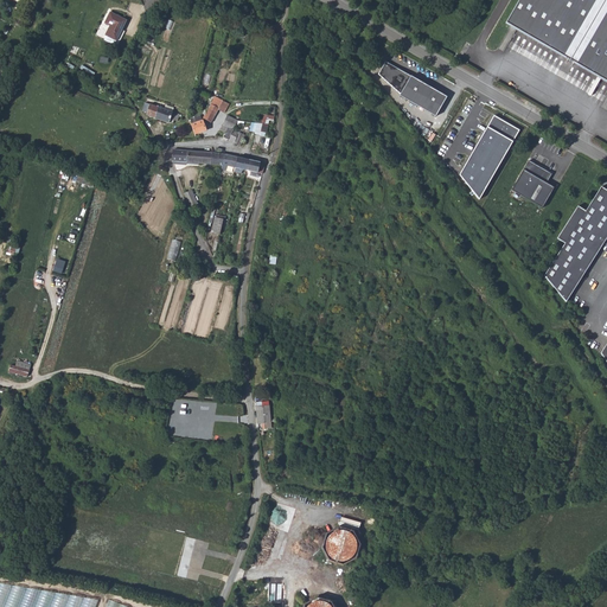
[(606,0),(518,0),(505,23),(606,81),(606,0)]
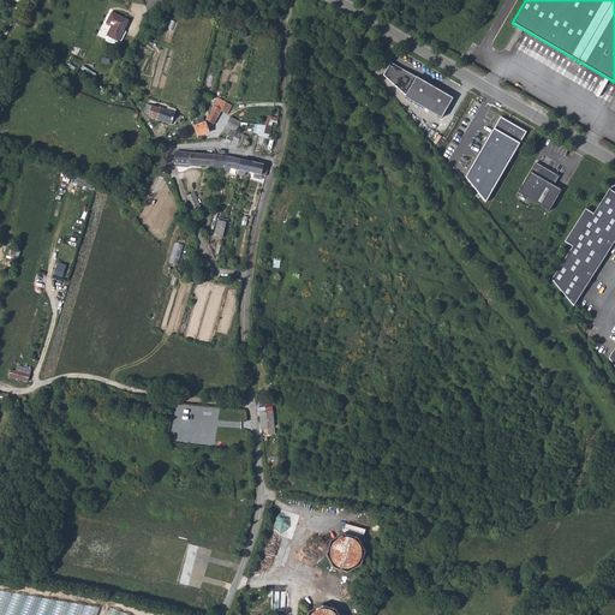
[(115,46),(123,30),(127,21),(112,12),(106,24),(112,28),(105,41),(115,46)]
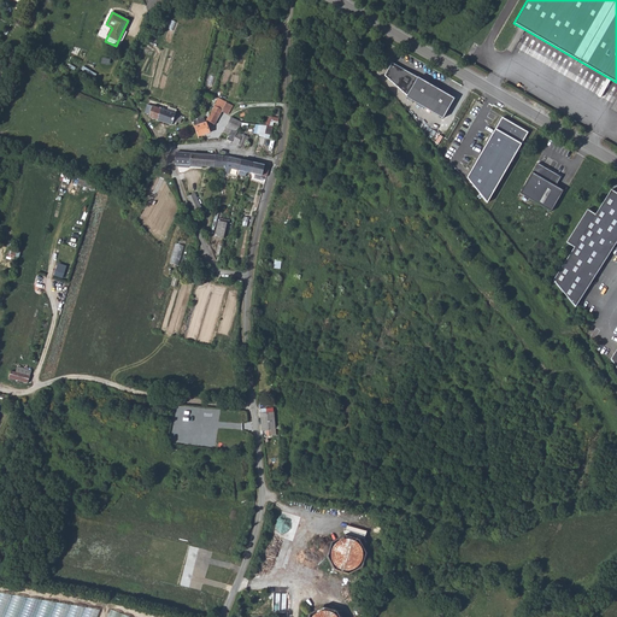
[(127,33),(123,30),(116,46),(118,48),(127,33)]
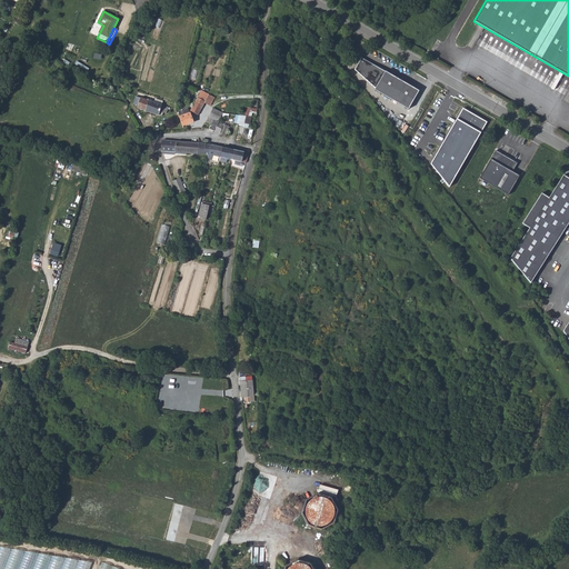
[(419,91),(368,61),(360,75),(376,89),(375,90),(408,109),(419,91)]
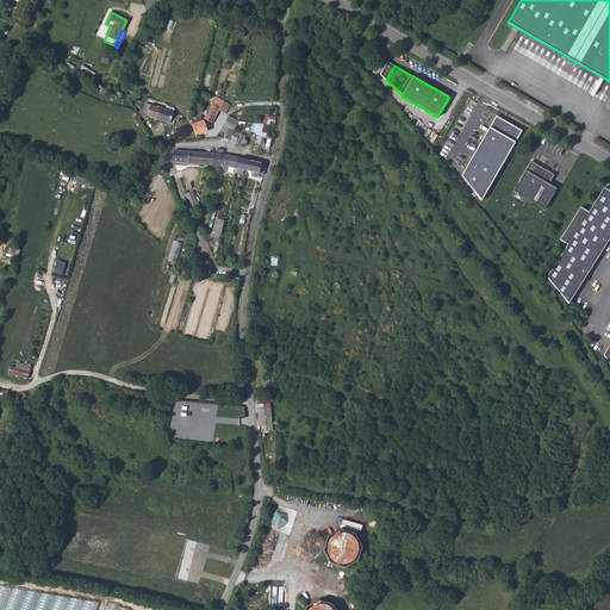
[(219,110),(225,113),(230,105),(216,98),(204,119),(212,124),(219,110)]
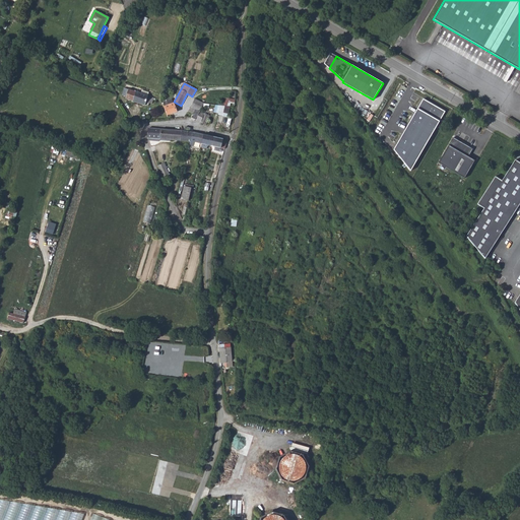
[(151,104),(153,99),(147,96),(147,95),(140,93),(125,88),(123,92),(122,94),(126,96),(125,99),(126,99),(144,106),(144,105),(148,106),(149,103),(151,104)]
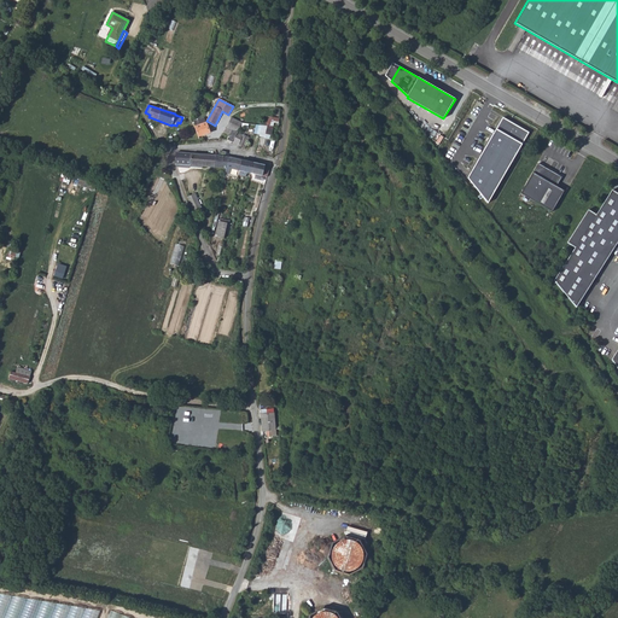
[(468,179),(488,204),(529,133),(503,117),(468,179)]
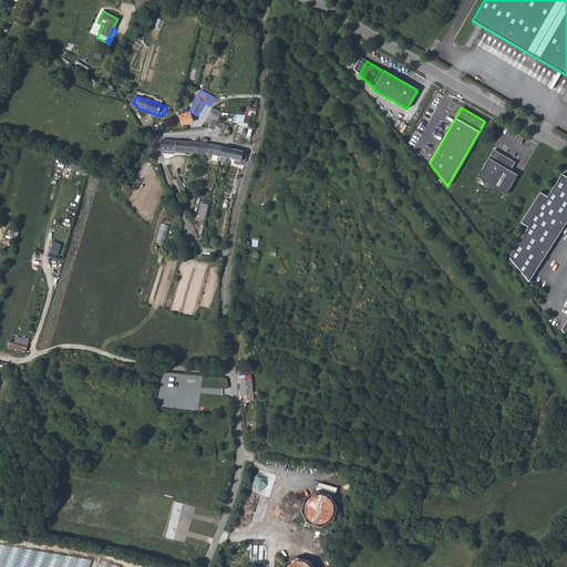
[(178,116),(182,126),(192,122),(189,113),(188,113),(186,109),(177,111),(178,116)]
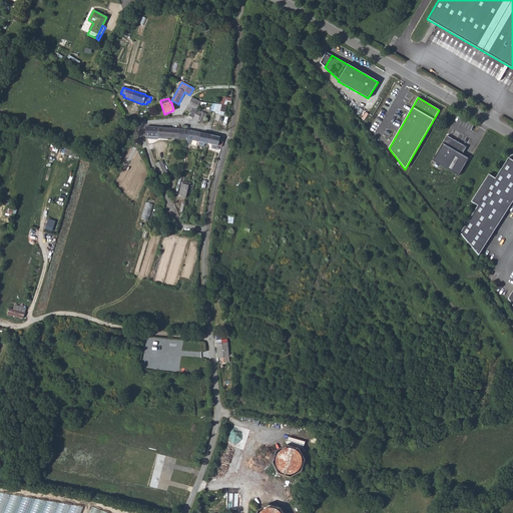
[(185,110),(190,113),(192,108),(196,110),(197,110),(198,107),(200,103),(200,102),(192,98),(188,106),(185,110)]
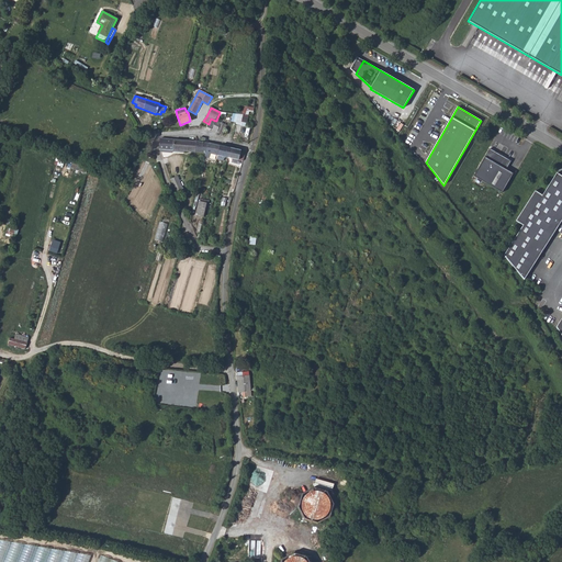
[(248,116),(245,115),(242,114),(238,114),(236,123),(235,124),(246,126),(248,116)]
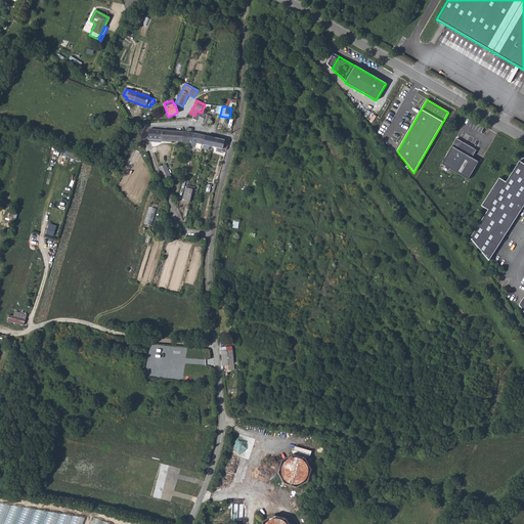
[(197,111),(194,116),(192,119),(197,121),(201,113),(197,111)]
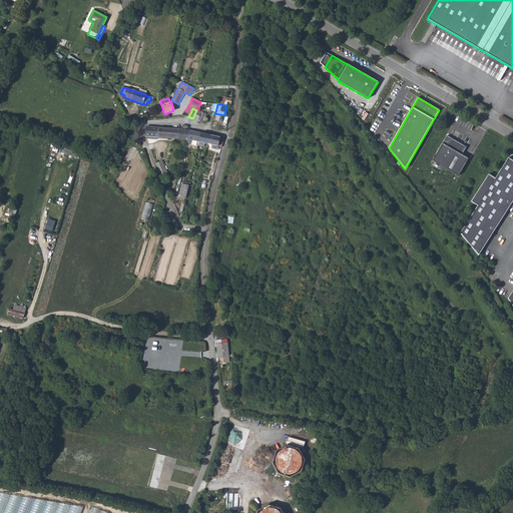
[(202,123),(205,116),(206,114),(203,113),(204,110),(201,109),(199,111),(201,112),(197,121),(202,123)]
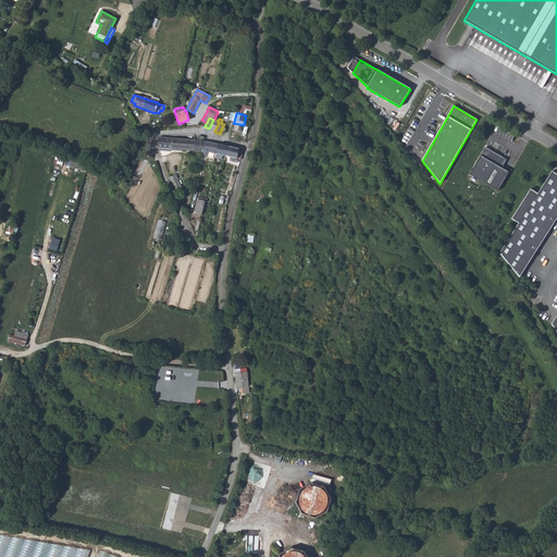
[(213,120),(209,128),(214,132),(219,122),(217,121),(214,120),(213,120)]
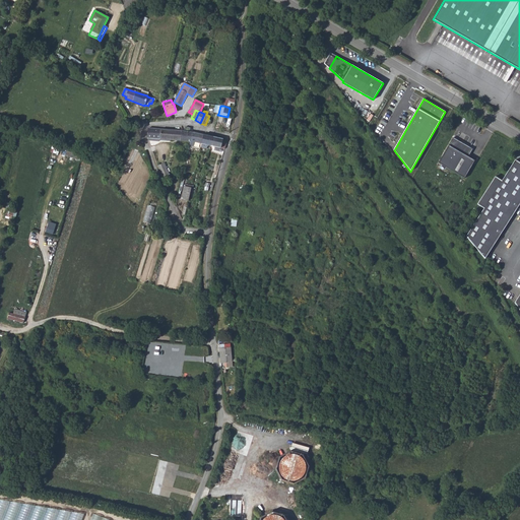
[(189,132),(190,128),(185,127),(184,131),(181,131),(180,141),(190,141),(192,133),(189,132)]
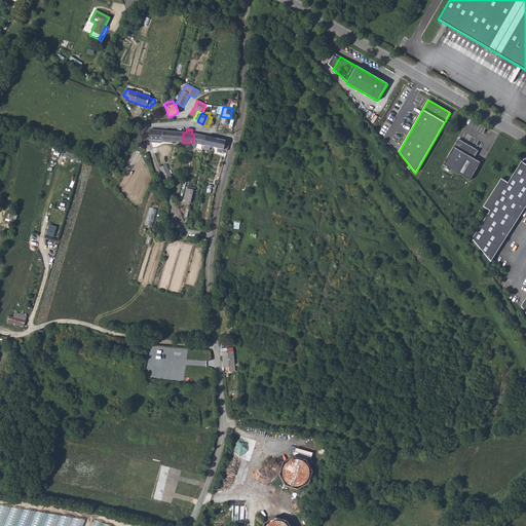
[(183,133),(150,129),(149,140),(161,141),(182,143),(183,133)]
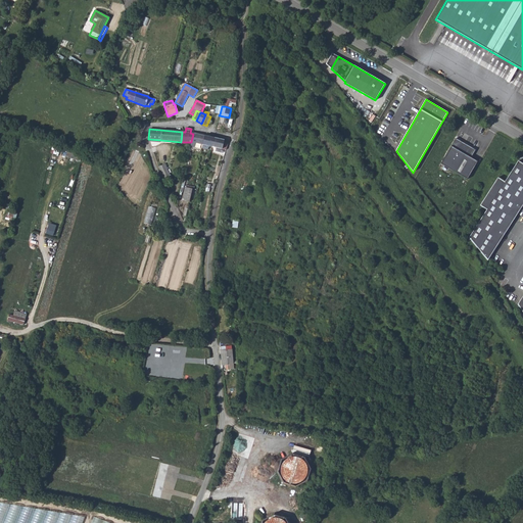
[(190,146),(194,147),(195,143),(200,144),(199,148),(201,148),(204,136),(193,134),(191,142),(190,146)]
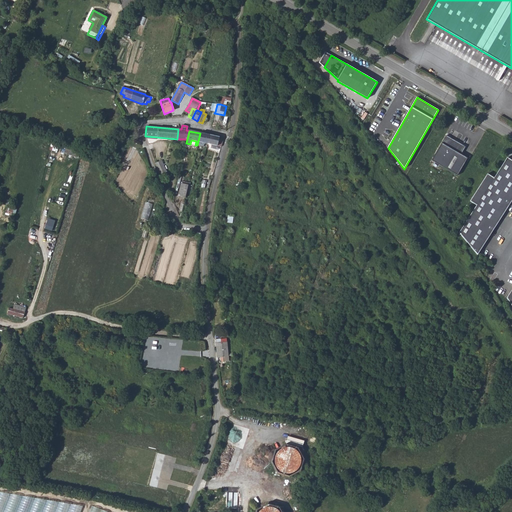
[(204,143),(207,144),(210,135),(205,134),(202,133),(200,133),(197,145),(203,146),(204,143)]
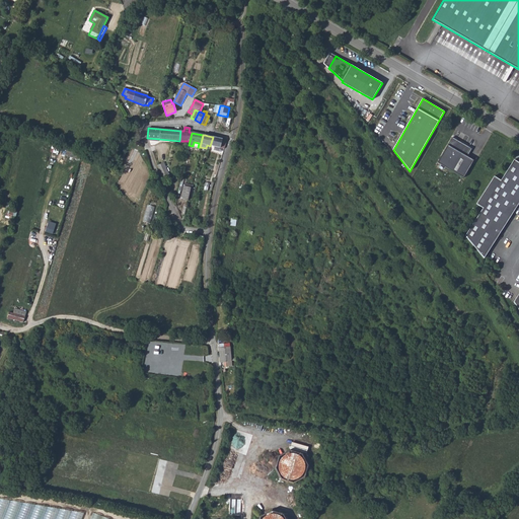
[(219,148),(222,148),(224,149),(226,140),(225,140),(213,137),(210,146),(214,147),(213,150),(218,151),(219,148)]
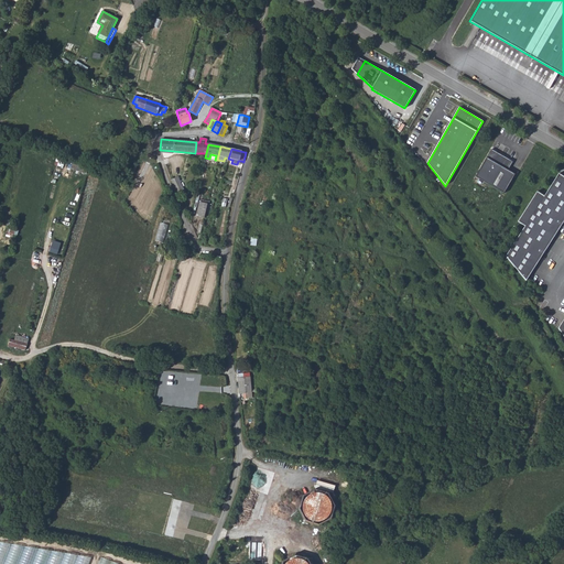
[(512,162),(491,149),(475,176),(503,194),(514,174),(508,170),(512,162)]
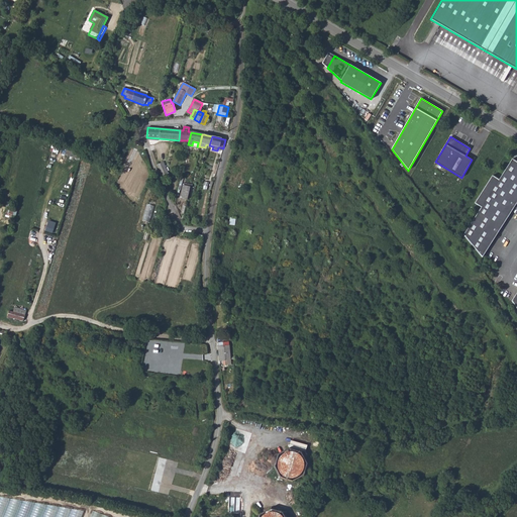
[(516,162),(512,159),(499,180),(492,176),(475,203),(481,207),(463,235),(482,257),(516,202),(516,162)]
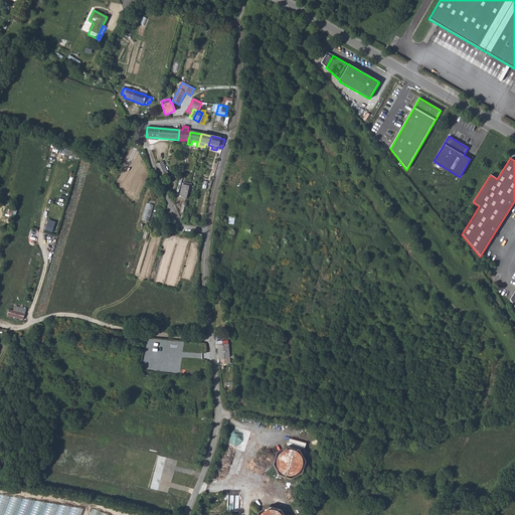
[(162,161),(156,164),(163,179),(164,179),(169,176),(162,161)]
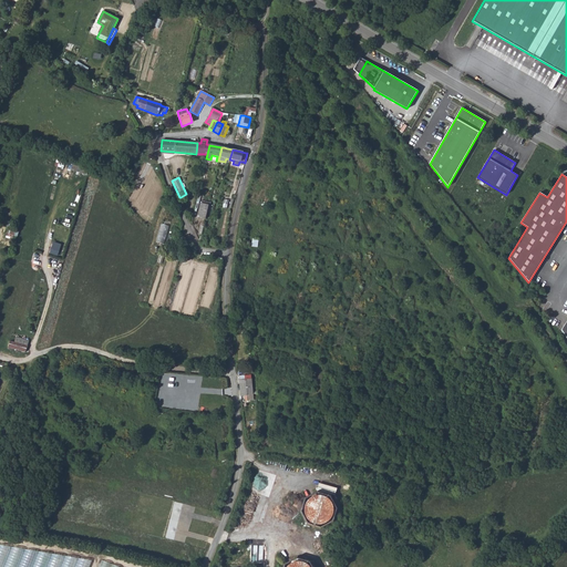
[(197,217),(205,219),(208,205),(200,203),(197,217)]
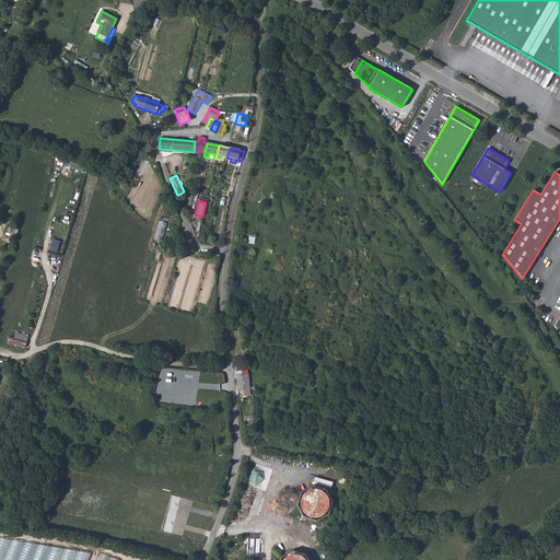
[(164,241),(167,220),(159,218),(155,240),(164,241)]
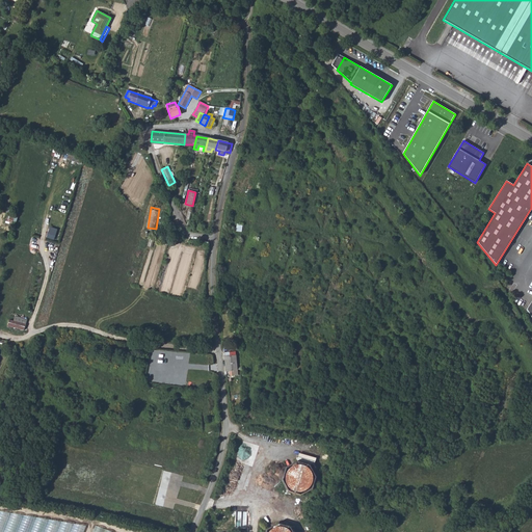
[(7,325),(24,330),(27,319),(15,316),(14,321),(9,320),(7,325)]
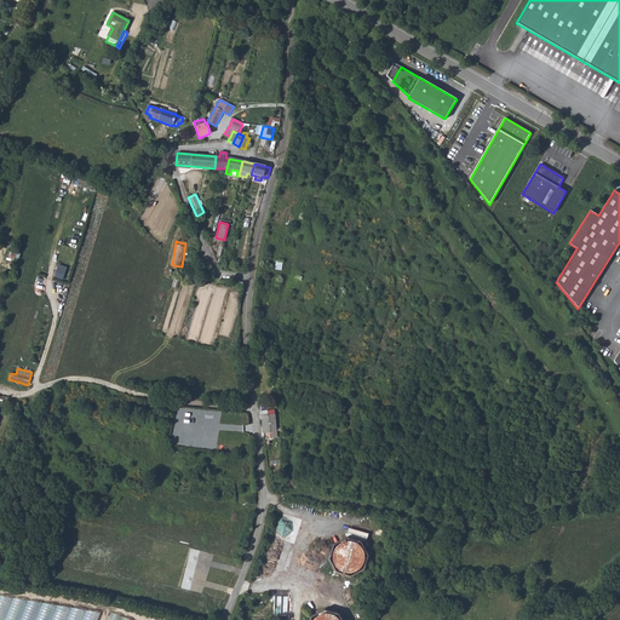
[(269,411),(262,411),(264,432),(270,431),(273,431),(273,437),(277,437),(275,414),(269,414),(269,411)]
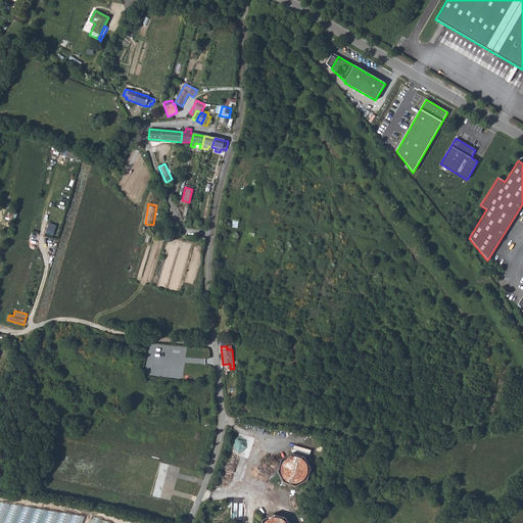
[(278,471),(284,482),(295,486),(306,480),(311,469),(304,457),(293,454),(282,460),(278,471)]
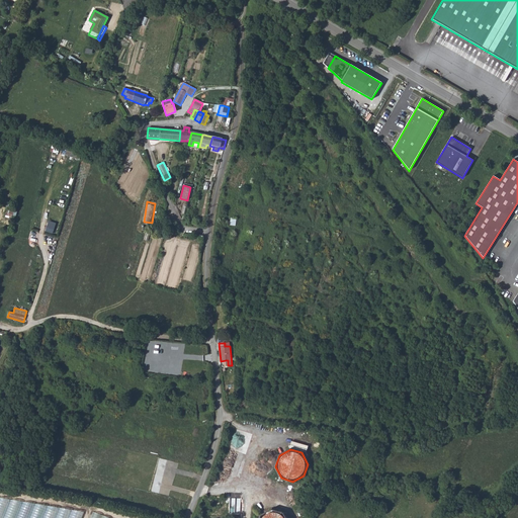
[(80,517),(84,510),(0,496),(0,517),(80,517)]
